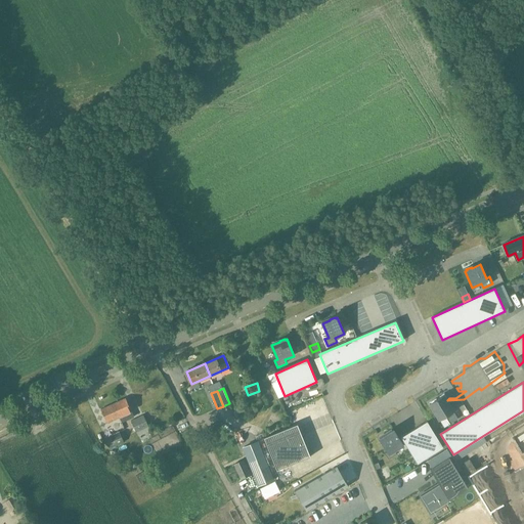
[(436,399),(431,402),(432,403),(430,404),(444,428),(450,424),(446,417),(453,411),(444,396),(437,400),(436,399)]
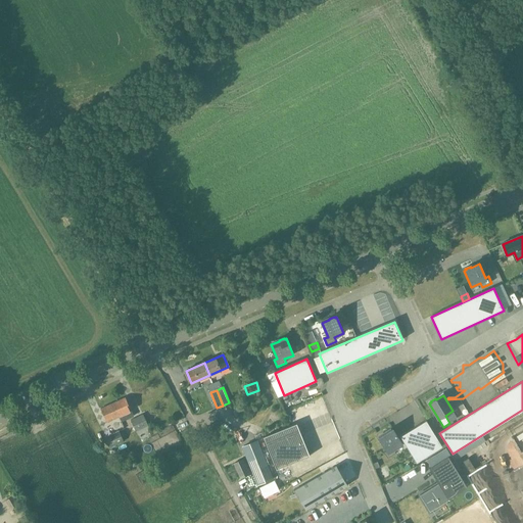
[(134,416),(132,412),(126,397),(113,403),(121,417),(120,417),(122,421),(134,416)]
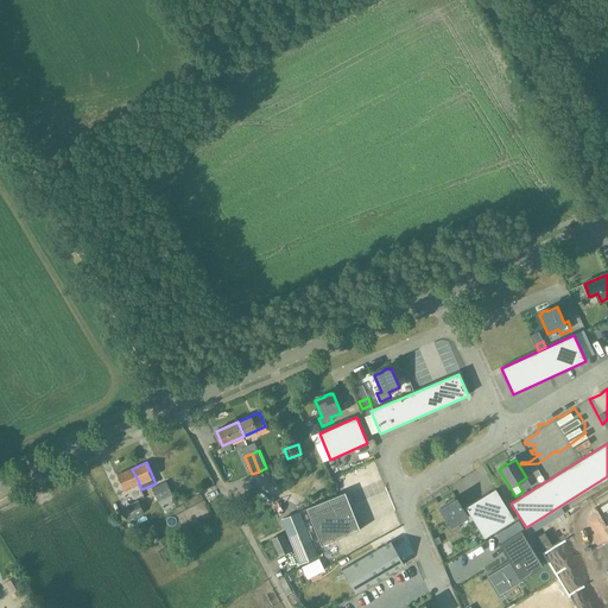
[(140,485),(132,469),(118,475),(125,492),(139,485),(140,485)]
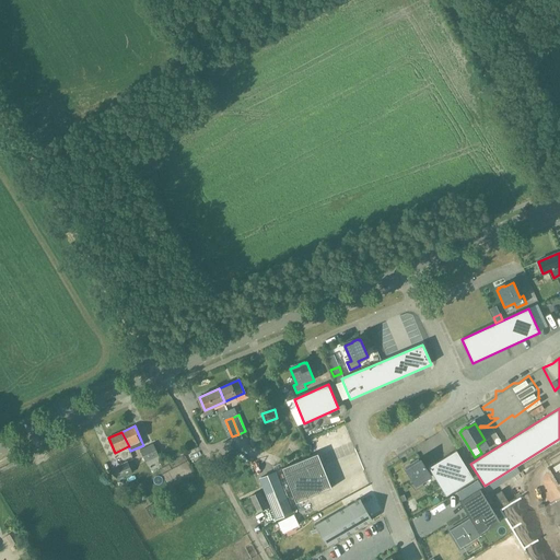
[(154,444),(140,451),(148,467),(156,464),(155,463),(161,461),(154,444)]
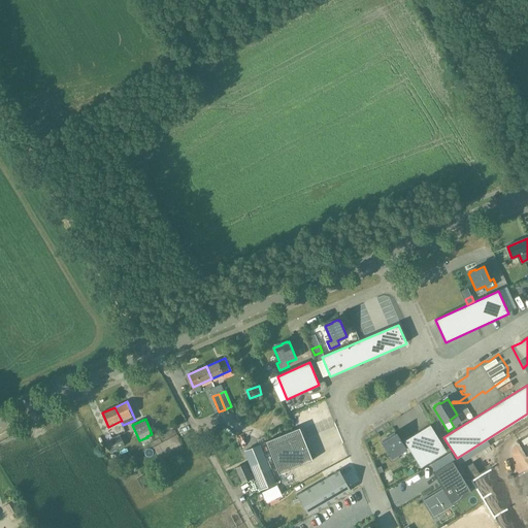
[(430,425),(404,440),(421,467),(447,451),(430,425)]
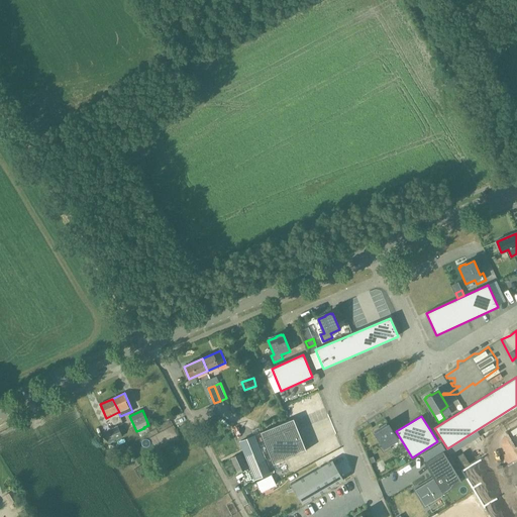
[(294,419),(261,432),(274,464),(306,451),(294,419)]
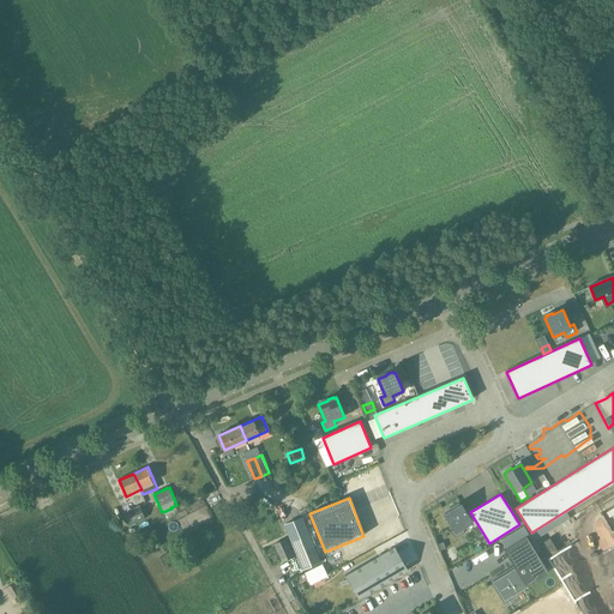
[(453,509),(445,515),(455,530),(451,531),(455,539),(465,533),(463,529),(473,523),(462,504),(459,505),(459,504),(452,507),(453,509)]
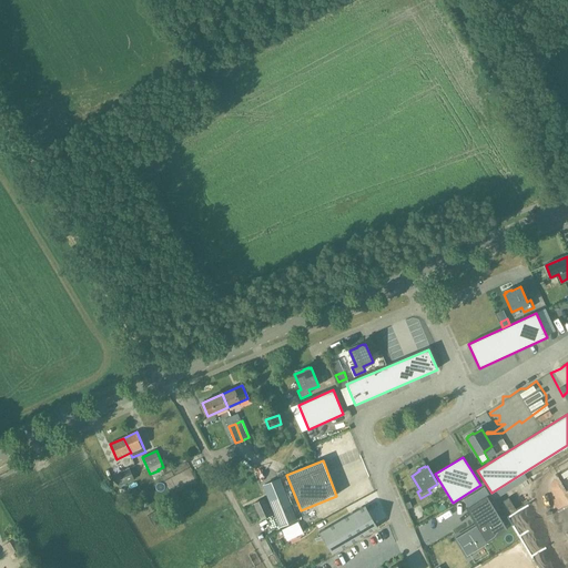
[(119,487),(135,479),(130,468),(113,475),(119,487)]
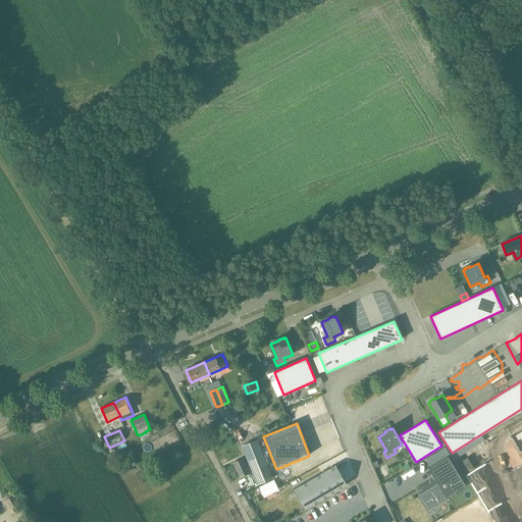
[(249,445),(242,448),(249,466),(256,484),(264,481),(271,478),(264,460),(256,441),(249,445)]
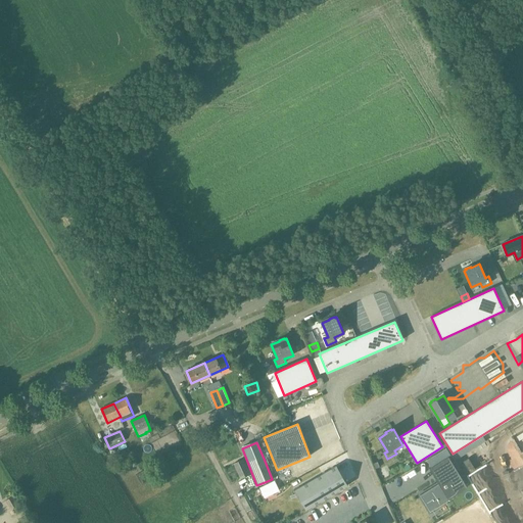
[(439,483),(420,494),(431,511),(449,500),(448,498),(468,486),(448,456),(429,468),(439,483)]
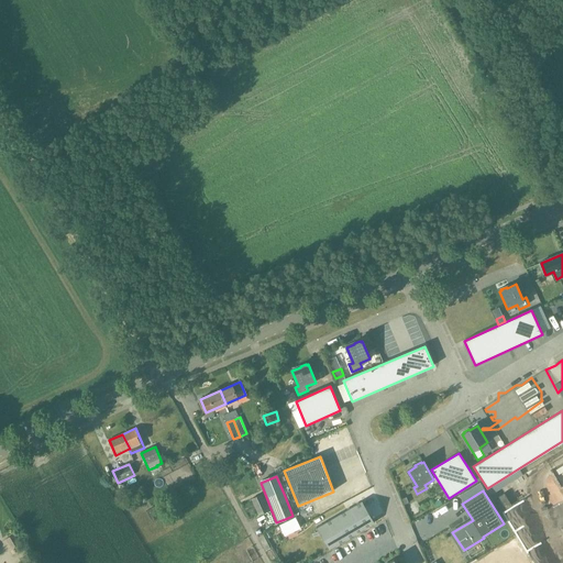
[(512,506),(504,494),(498,497),(507,510),(512,506)]
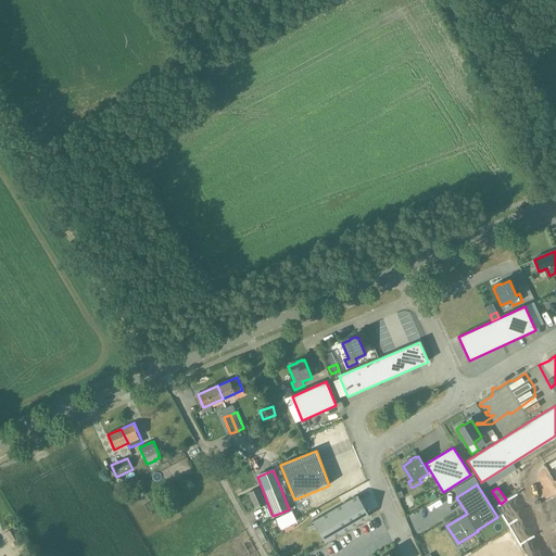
[(266,505),(258,489),(249,493),(256,509),(266,505)]
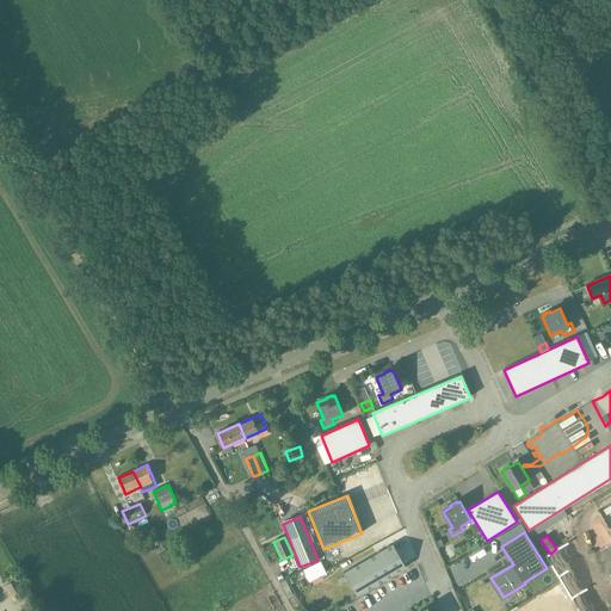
[(388,544),(341,573),(355,596),(402,568),(388,544)]
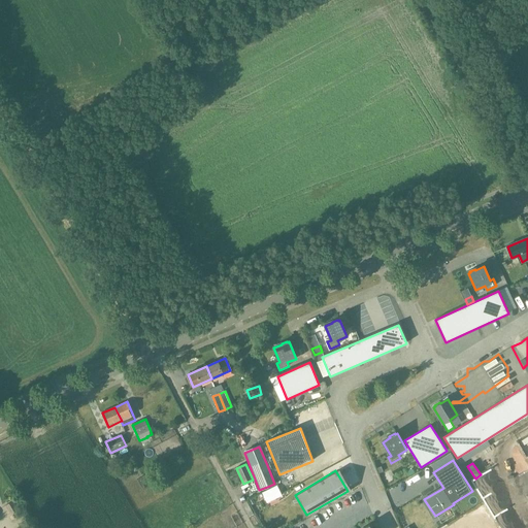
[(282,495),(276,486),(262,493),(267,503),(282,495)]
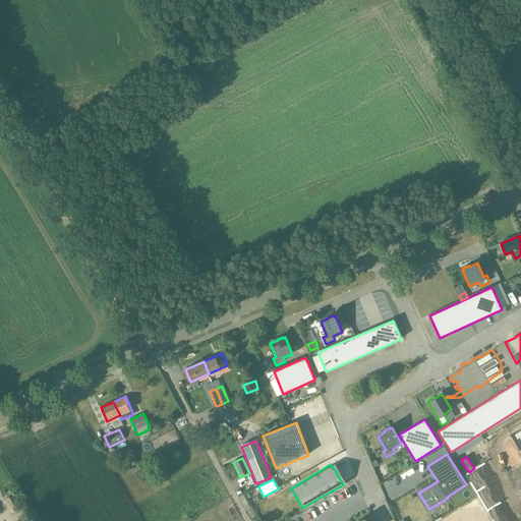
[(18,504),(13,496),(6,500),(11,508),(18,504)]
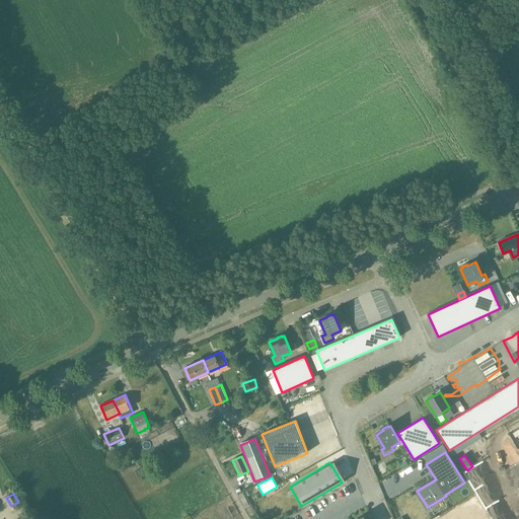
[(487,518),(490,518),(477,498),(449,515),(451,518),(487,518)]
